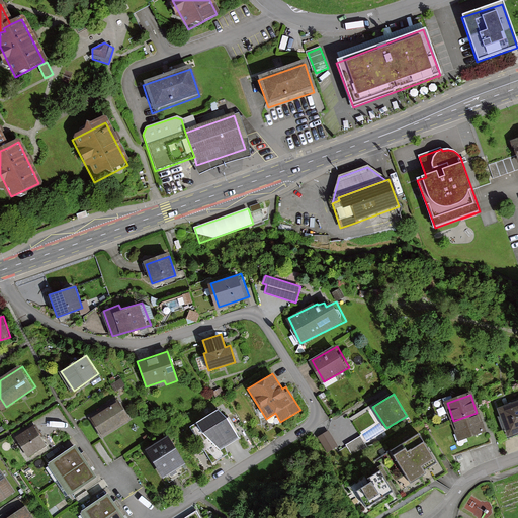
[(131,419),(119,402),(92,418),(103,436),(131,419)]
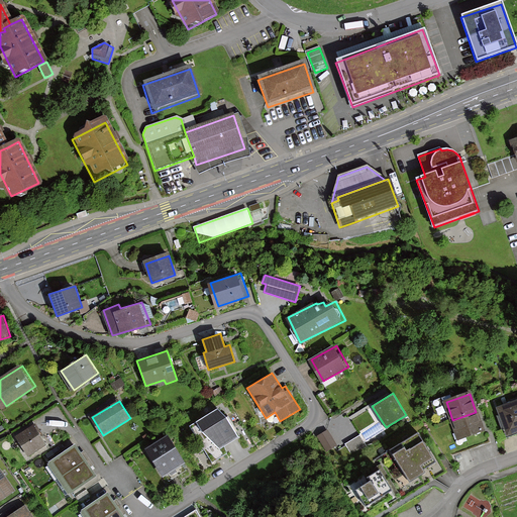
[(516,403),(516,401),(496,408),(507,438),(516,434),(516,403)]
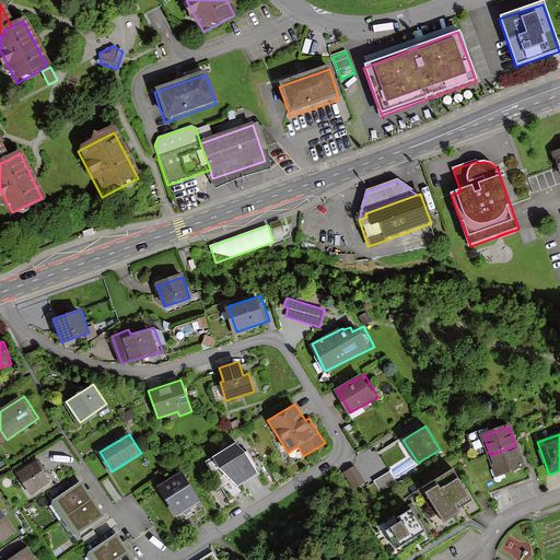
[(206,463),(230,501),(245,491),(244,485),(258,476),(245,455),(235,445),(206,463)]
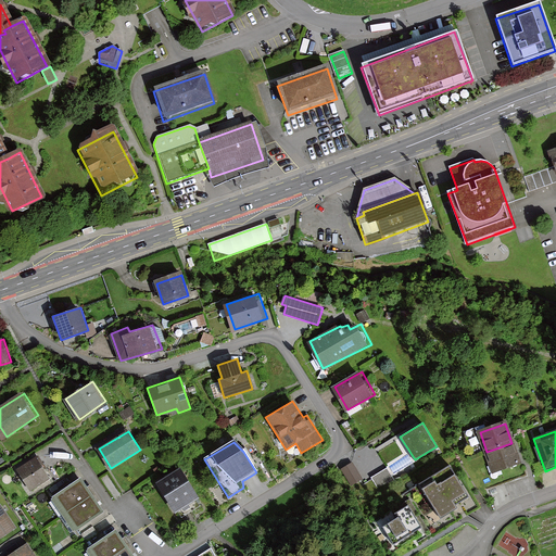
[(487,452),(493,471),(519,463),(512,443),(487,452)]
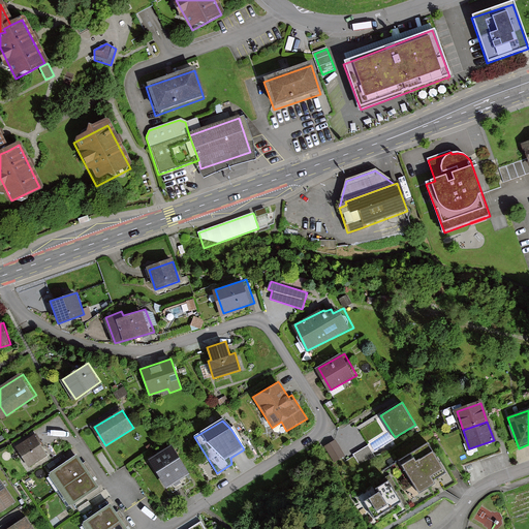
[(36,434),(20,446),(32,465),(50,454),(44,446),(36,434)]
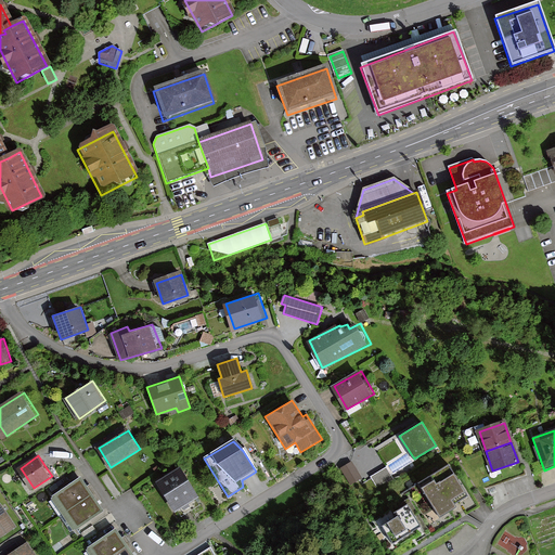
[(341,468),(351,486),(362,479),(352,462),(341,468)]
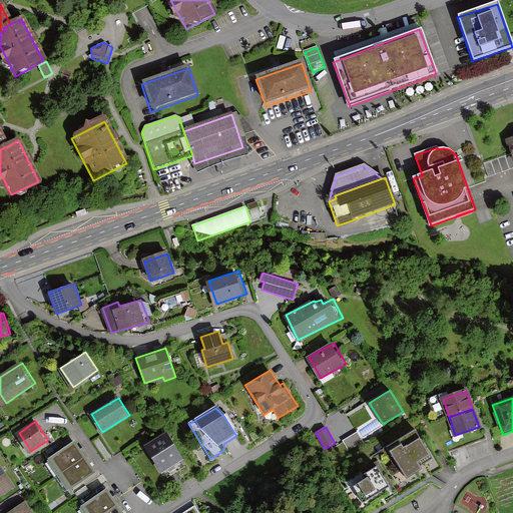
[(388,448),(397,462),(424,445),(415,431),(388,448)]
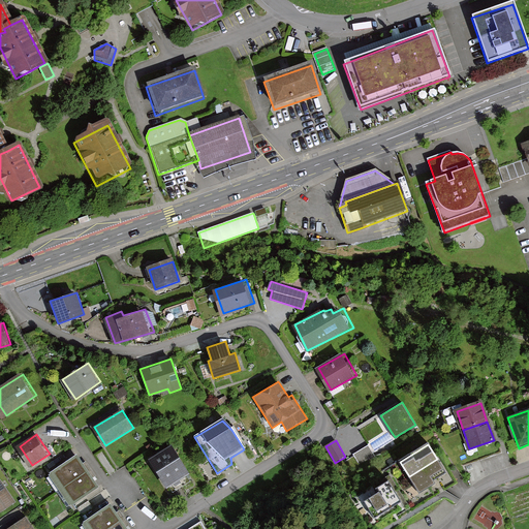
[(172,449),(151,462),(166,488),(188,475),(172,449)]
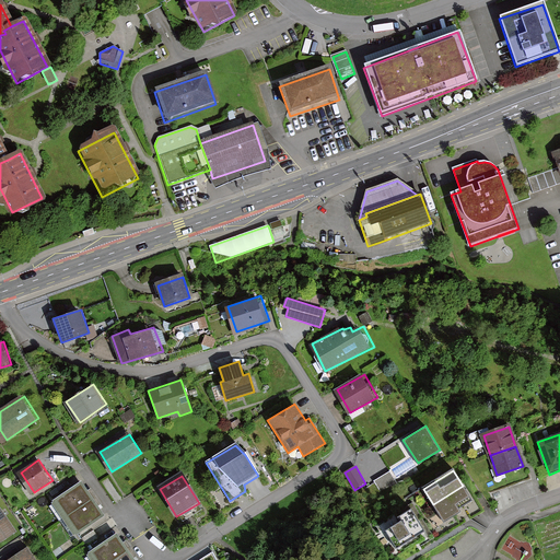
[(81,485),(55,502),(66,518),(92,501),(81,485)]
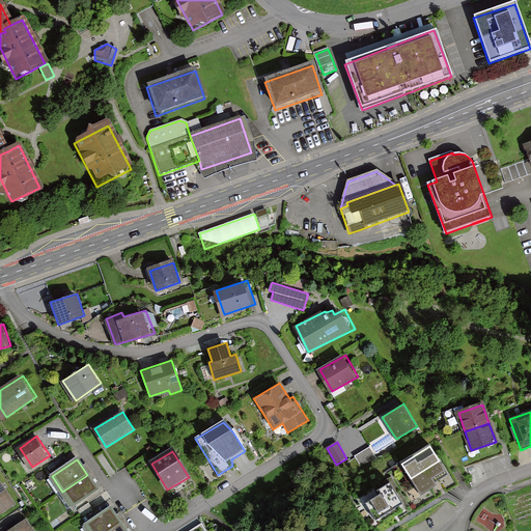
[(439,460),(411,478),(421,497),(438,486),(436,483),(448,476),(439,460)]
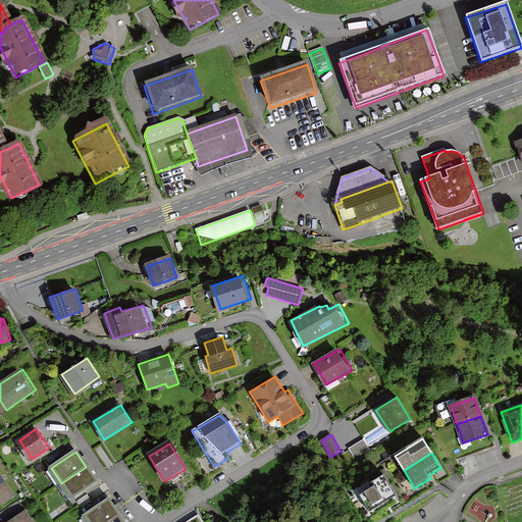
[(86,467),(61,483),(71,498),(96,481),(86,467)]
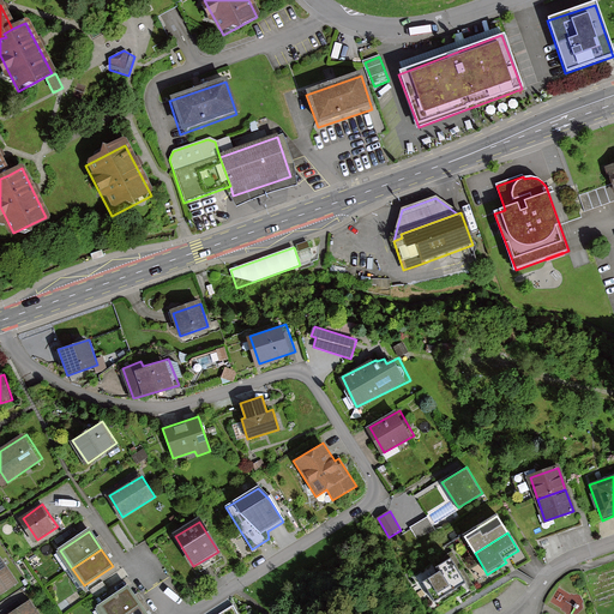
[(17,583),(0,558),(0,589),(2,593),(17,583)]
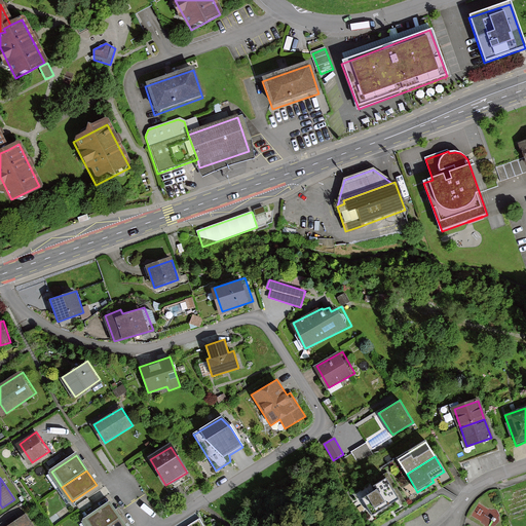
[(371,485),(355,494),(371,522),(401,504),(386,481),(373,488),(371,485)]
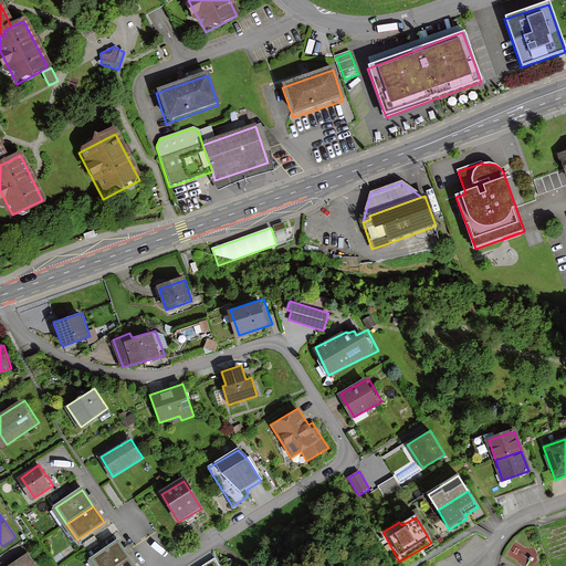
[(117,565),(128,558),(118,543),(91,561),(94,565),(117,565)]
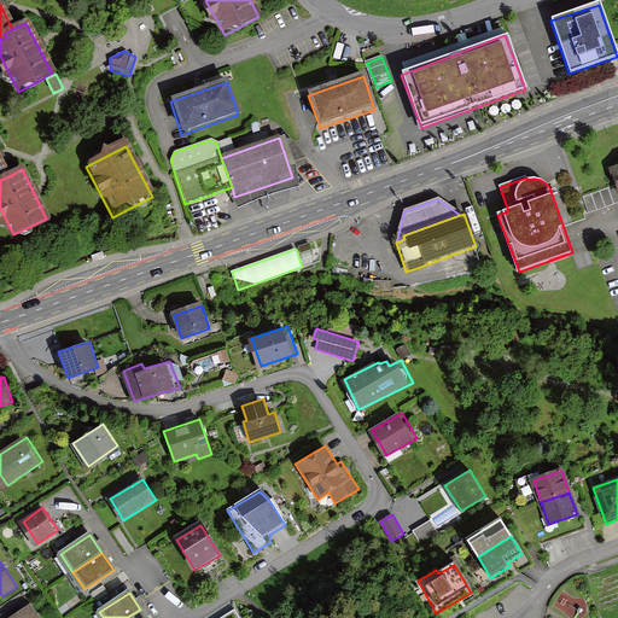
[(40,617),(31,605),(12,617),(40,617)]
